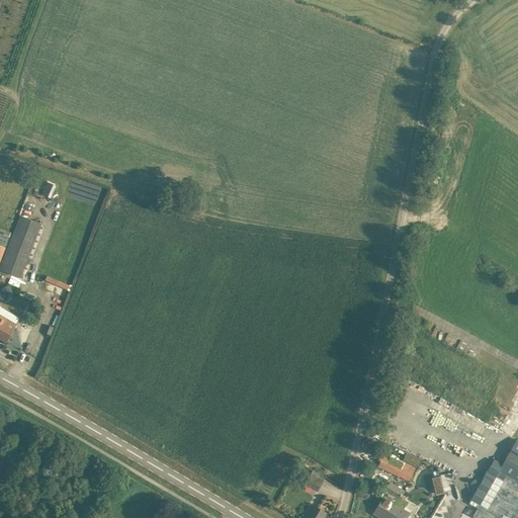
[(47,181),(41,193),(51,197),(56,185),(47,181)]
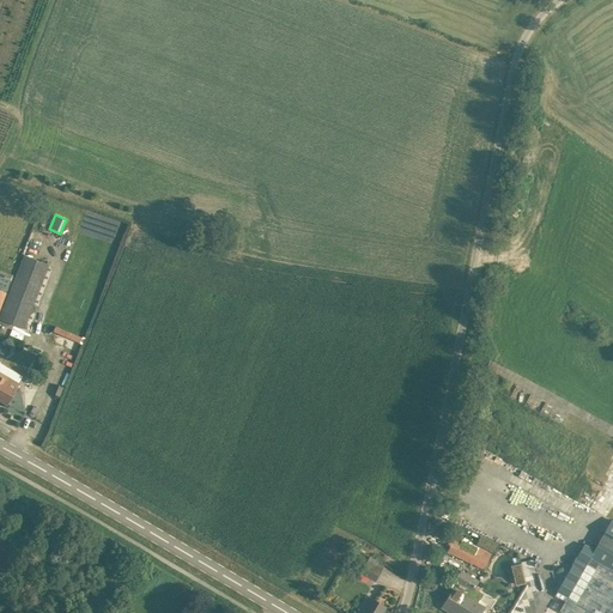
[(49,265),(24,255),(0,316),(0,320),(24,329),(49,265)]
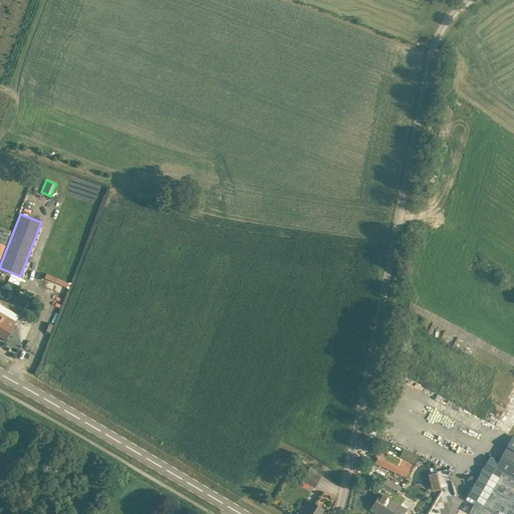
[(0,259),(5,246),(5,245),(9,234),(1,231),(0,234),(0,259)]
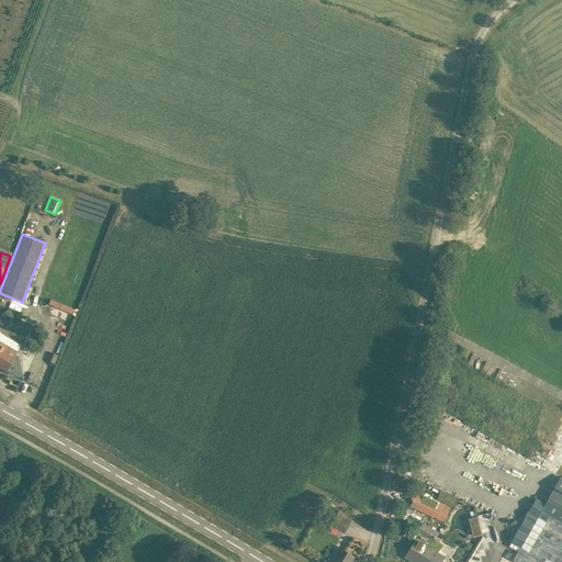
[(6,323),(13,318),(9,310),(0,314),(6,323)]
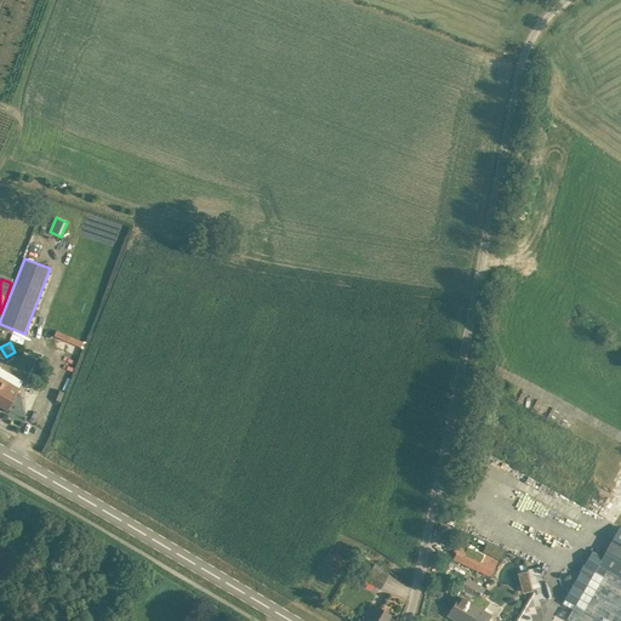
[(20,389),(0,377),(0,405),(7,410),(20,389)]
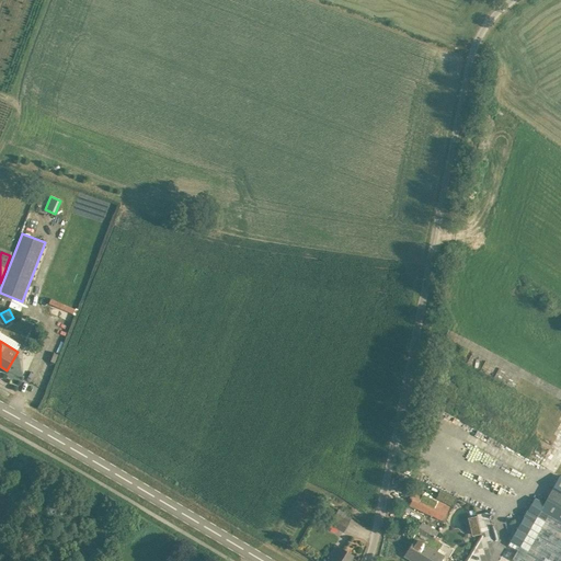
[(560,472),(544,503),(535,499),(527,511),(560,528),(560,472)]
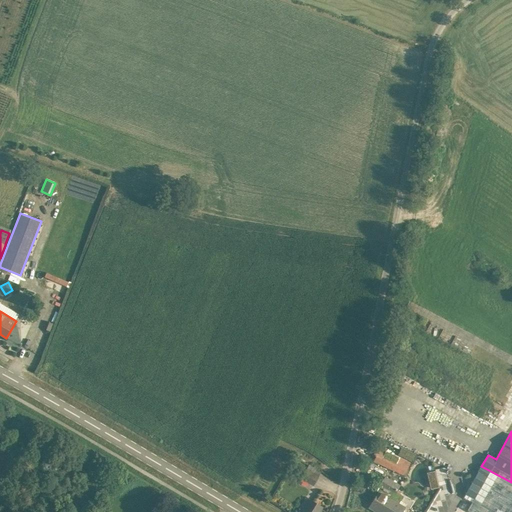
[(378,448),(372,460),(408,476),(411,468),(400,463),(401,459),(378,448)]
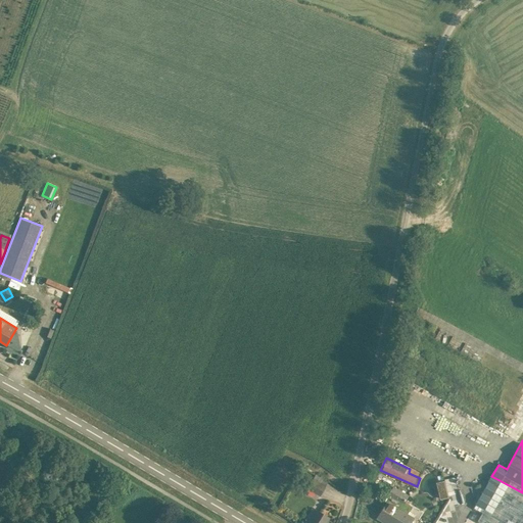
[(320,495),(328,482),(316,474),(307,488),(320,495)]
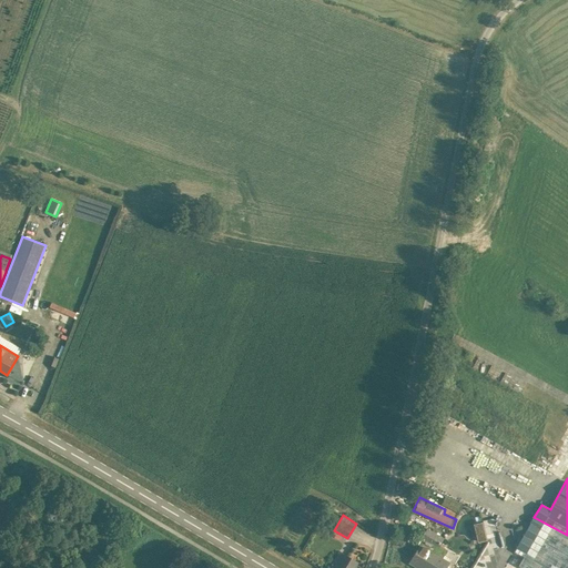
[(533,520),(516,548),(517,549),(525,554),(526,554),(518,566),(521,567),(567,567),(567,535),(534,517),(533,520)]
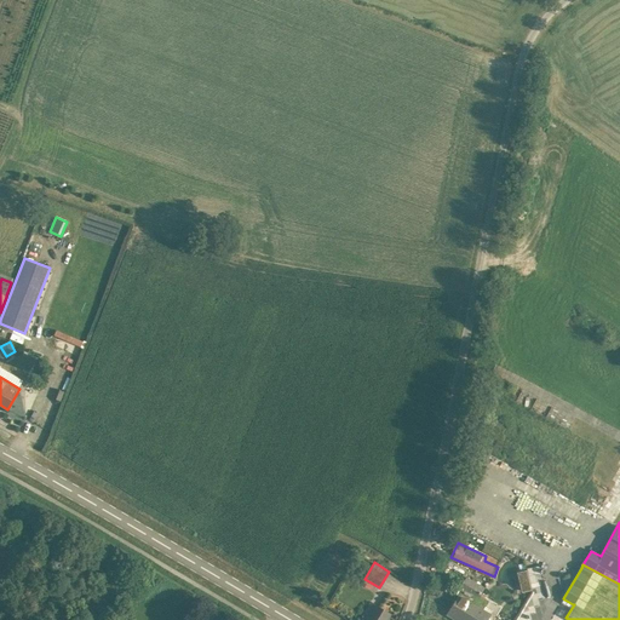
[(447,614),(455,619),(460,619),(481,586),(466,578),(459,589),(463,591),(460,596),(459,595),(447,614)]
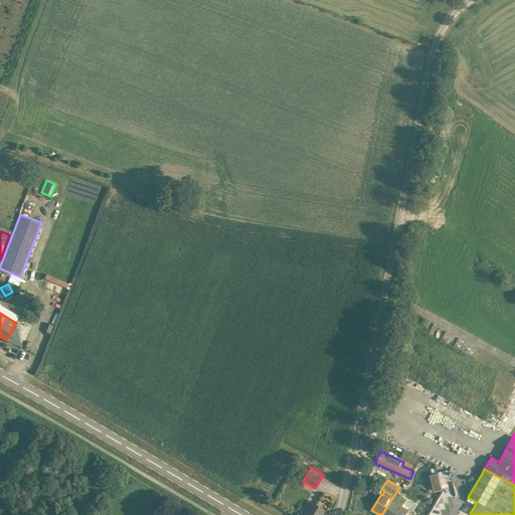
[(401,488),(399,487),(382,514),(403,514),(407,510),(395,503),(398,499),(395,497),(401,488)]
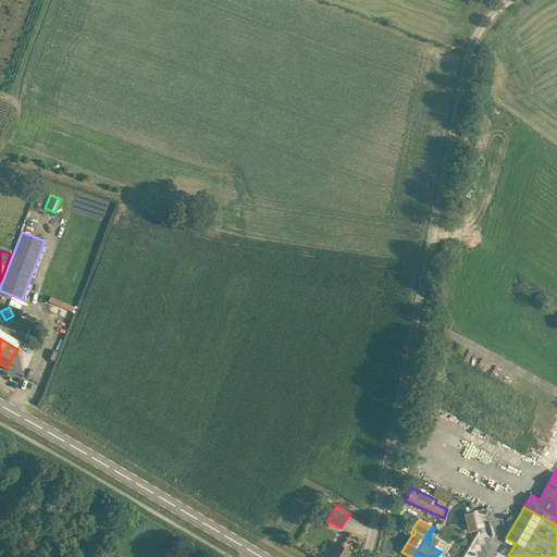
[(346,556),(350,552),(333,541),(323,556),(325,556),(346,556)]
